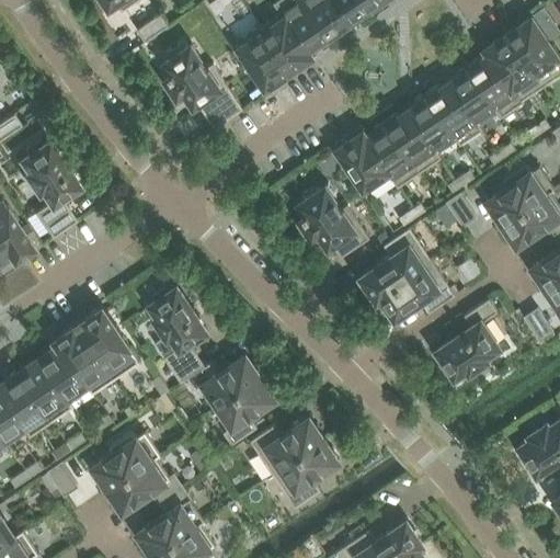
[(116,3),(122,12),(138,0),(103,0),(106,3),(106,4),(107,6),(110,8),(116,3)]
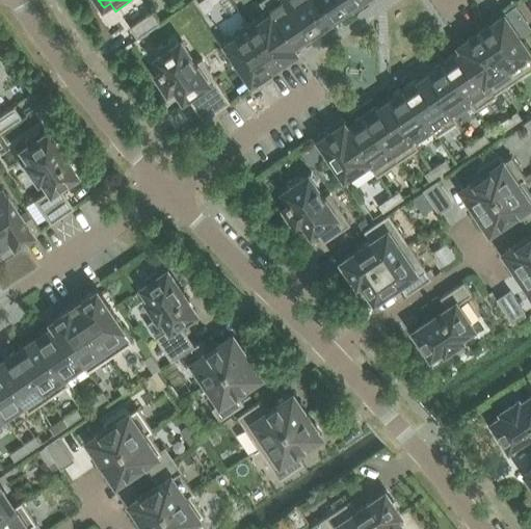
[(264,0),(259,3),(266,14),(265,15),(294,57),(294,56),(294,55),(296,54),(292,48),(299,43),(301,46),(311,40),(284,0),(264,0)]
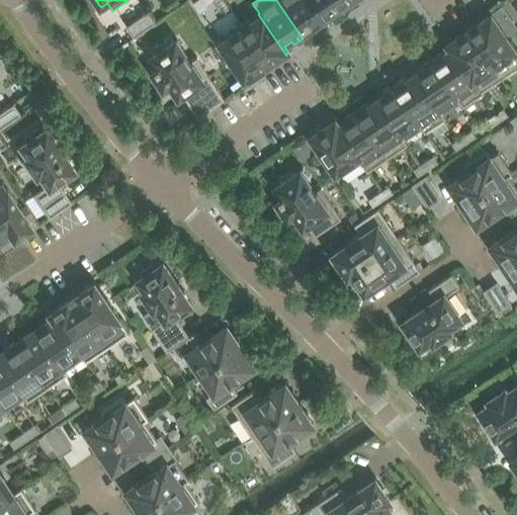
[(276,0),(303,38),(315,30),(314,27),(321,22),(306,0),(276,0)]
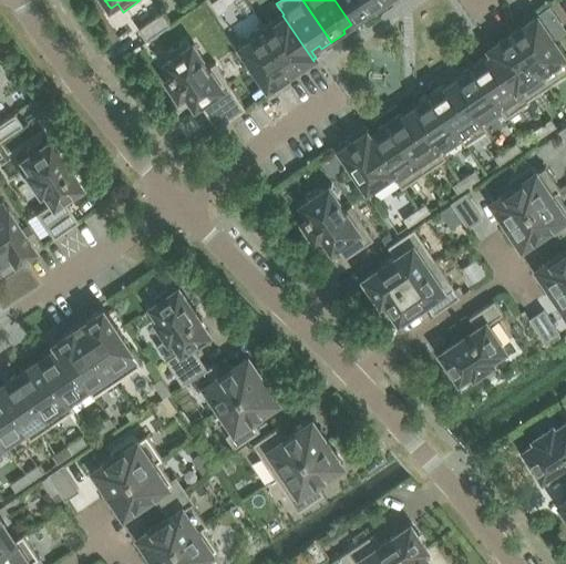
[(376,12),(366,0),(335,0),(351,24),(361,18),(363,21),(376,12)]
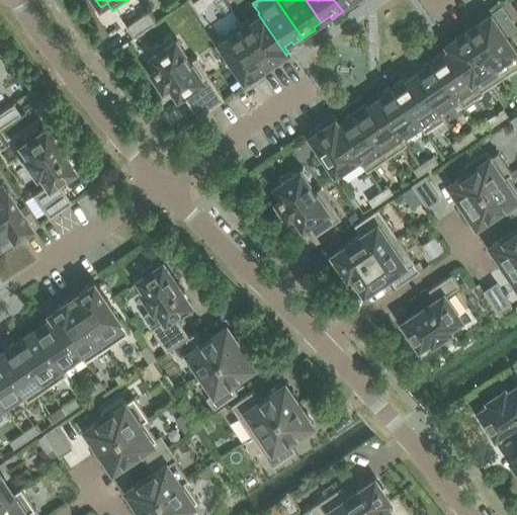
[(334,0),(343,11),(353,4),(351,1),(353,0),(334,0)]
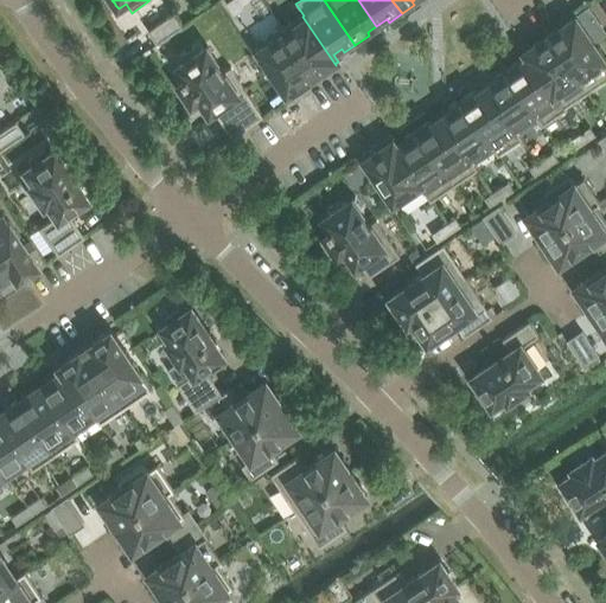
[(182,29),(173,15),(147,32),(157,45),(182,29)]
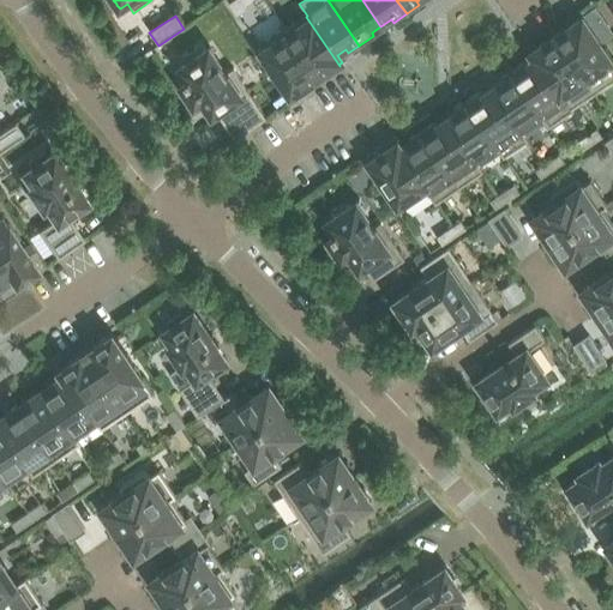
[(340,66),(306,17),(282,32),(316,82),(317,82),(316,79),(317,79),(318,80),(320,79),(319,77),(337,66),(337,67),(340,66)]
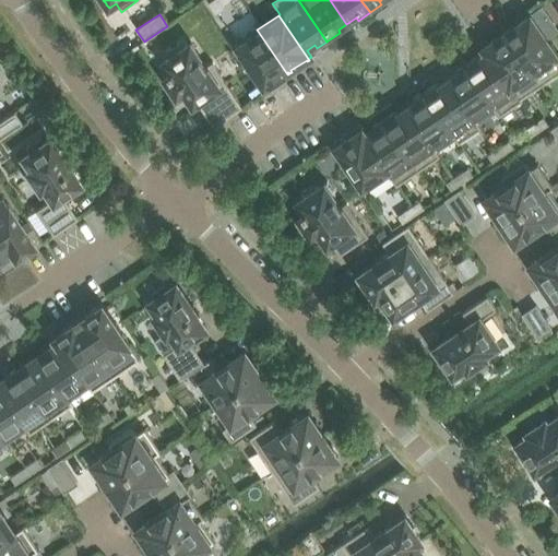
[(509,32),(508,31),(507,32),(543,85),(557,74),(557,59),(530,18),(527,20),(526,19),(524,20),(524,21),(509,32)]
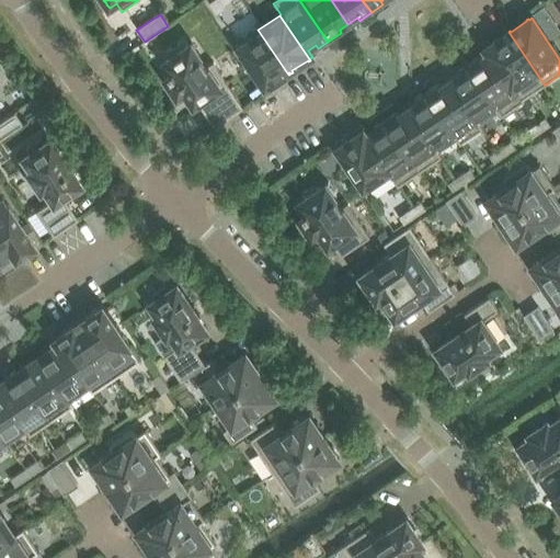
[(271,86),(286,75),(287,76),(288,75),(258,30),(236,45),(265,89),(269,87),(269,88),(271,87),(271,86)]
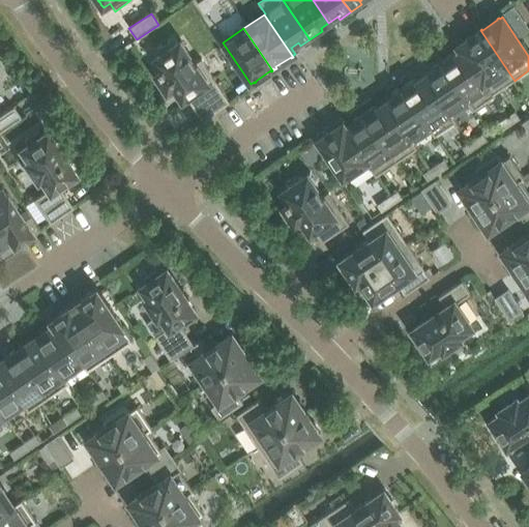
[(463,44),(462,42),(461,44),(495,94),(515,81),(480,30),(479,30),(480,31),(479,32),(478,31),(476,32),(477,33),(463,44)]
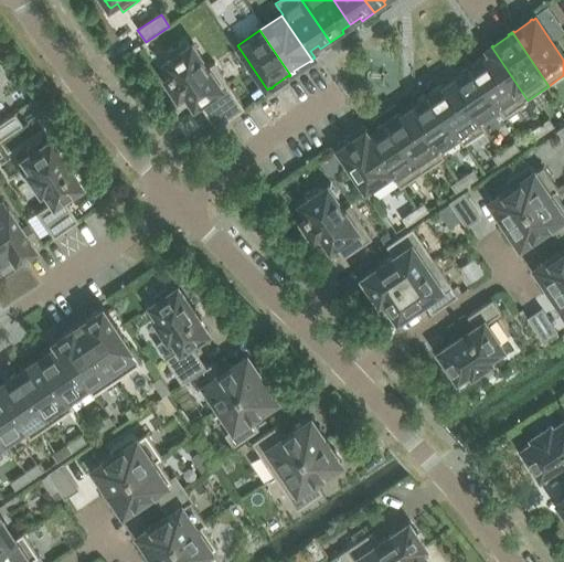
[(169,62),(166,64),(172,73),(170,75),(172,77),(167,82),(179,98),(185,94),(195,107),(199,105),(215,129),(244,110),(214,64),(208,69),(202,60),(201,60),(192,46),(189,49),(184,42),(165,55),(169,62)]
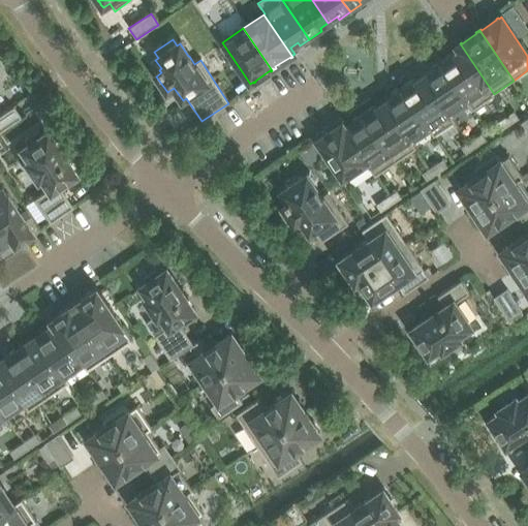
[(454,57),(452,55),(442,61),(474,110),(494,97),(493,95),(494,94),(460,43),(459,43),(460,44),(457,47),(461,53),(454,57)]
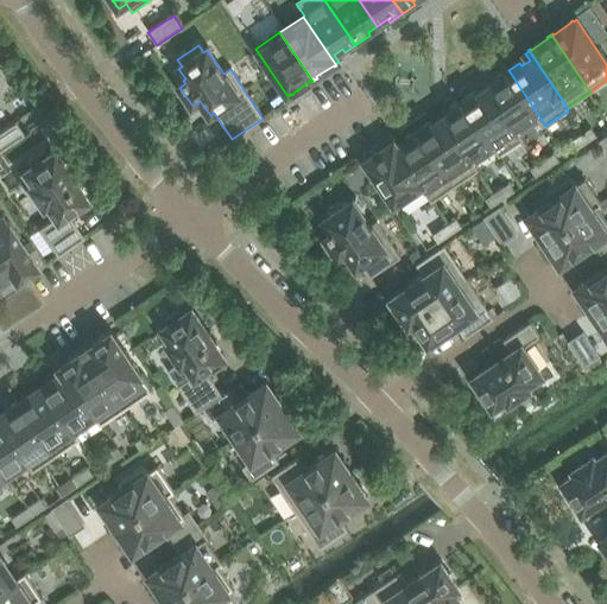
[(494,80),(497,83),(487,89),(523,141),(518,134),(538,121),(543,128),(545,126),(509,70),(494,80)]
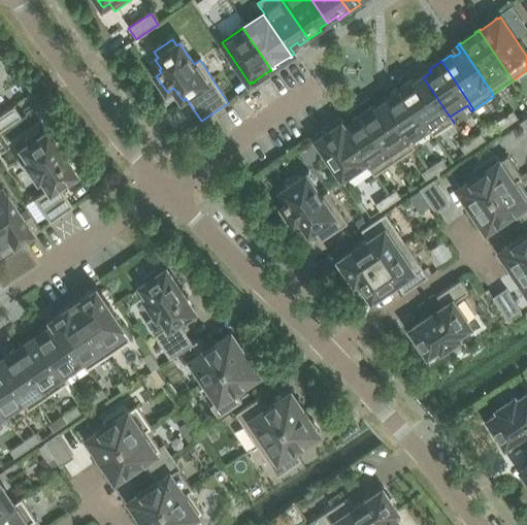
[(414,84),(412,80),(400,89),(433,137),(454,123),(423,77),(414,84)]
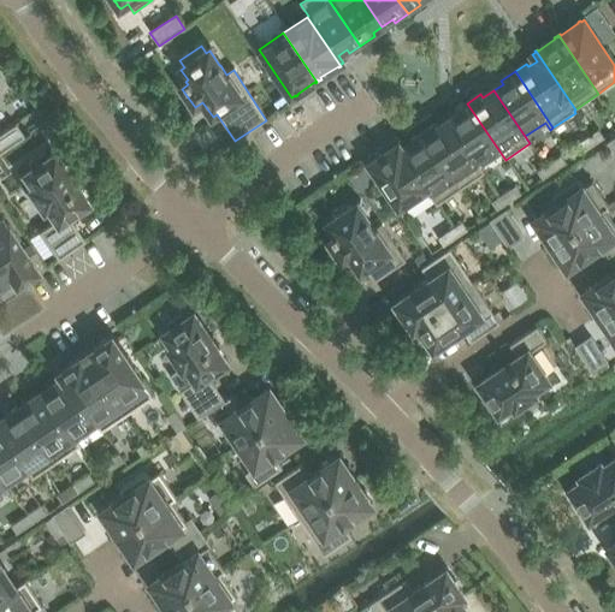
[(500,153),(504,160),(506,160),(467,104),(455,112),(457,114),(445,123),(482,176),(484,174),(479,167),(500,153)]
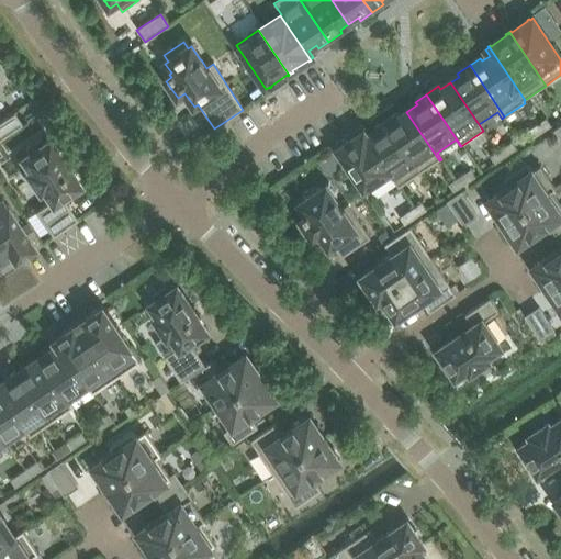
[(399,116),(397,114),(383,123),(418,175),(439,160),(406,112),(399,116)]
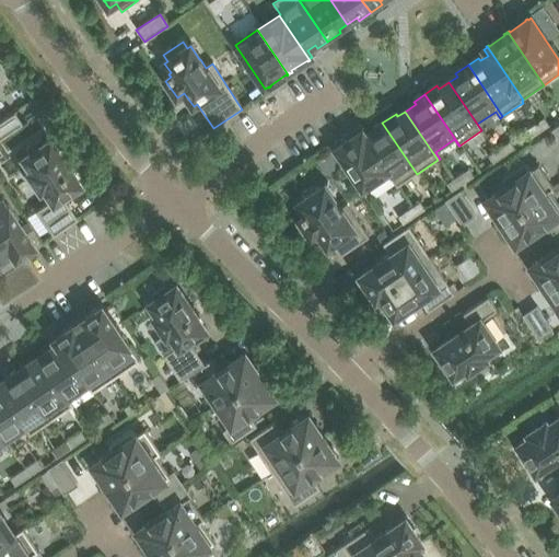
[(0,139),(21,126),(12,114),(0,122),(0,139)]
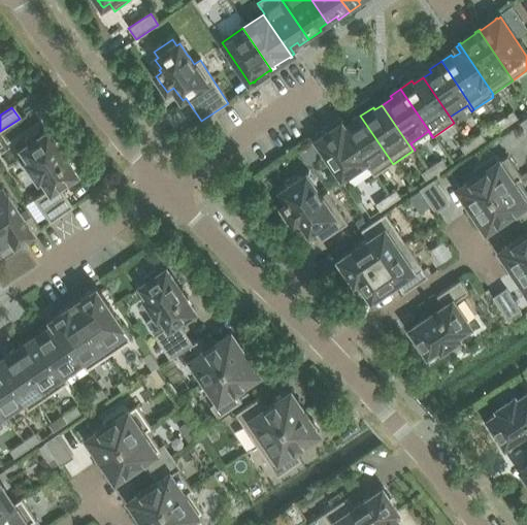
[(518,120),(513,112),(507,116),(513,124),(518,120)]
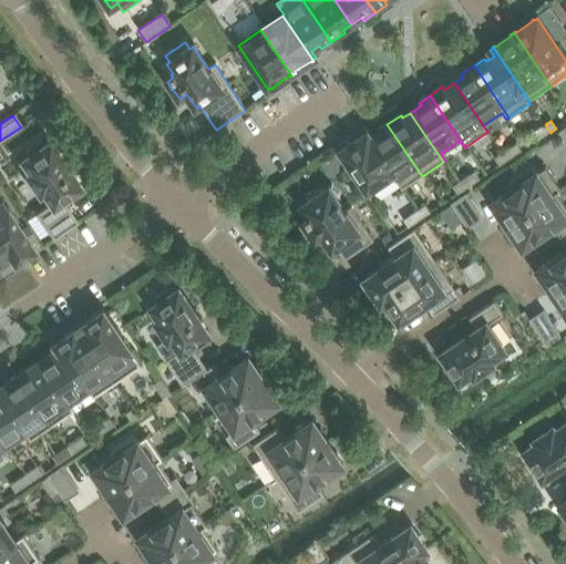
[(363,135),(363,134),(362,134),(393,181),(394,180),(402,190),(422,176),(387,124),(377,131),(379,134),(371,140),(367,133),(363,135)]
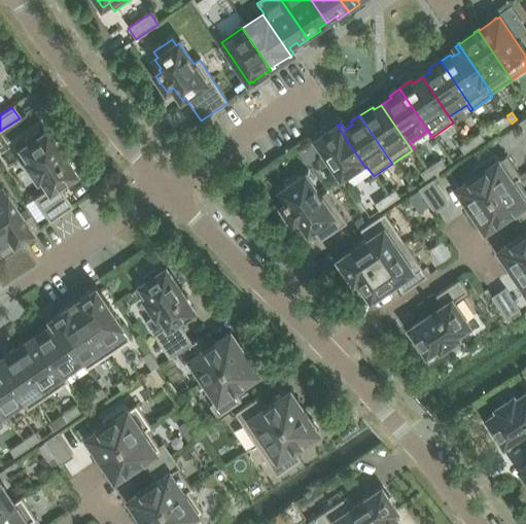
[(491,127),(496,134),(512,124),(506,115),(491,127)]
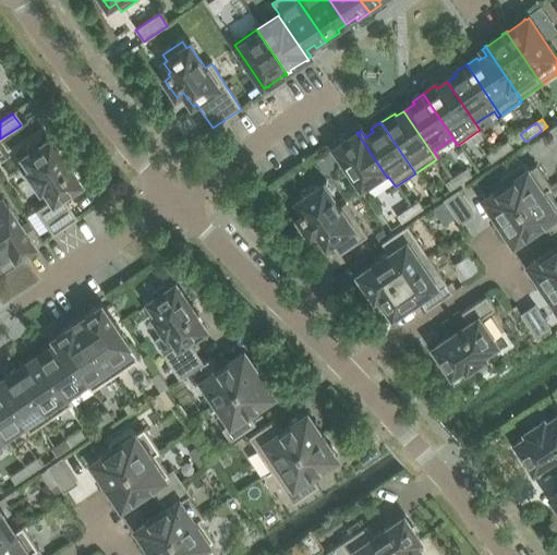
[(338,147),(335,148),(364,193),(387,178),(356,132),(355,133),(355,134),(340,145),(339,144),(337,146),(338,147)]
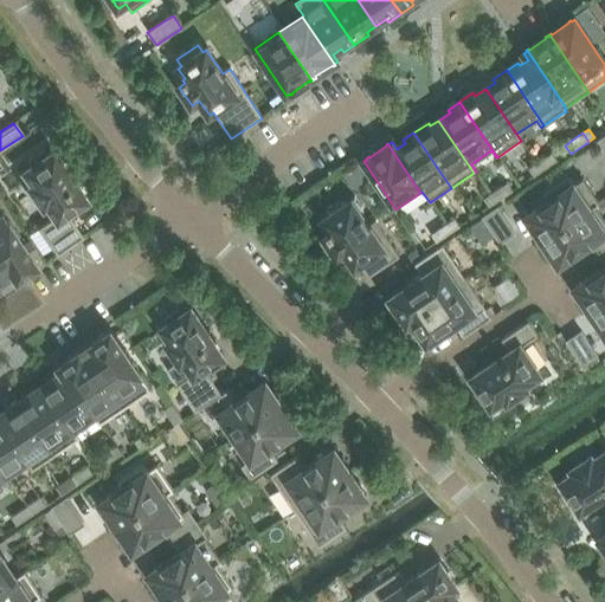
[(82,239),(65,213),(83,200),(51,154),(46,156),(45,157),(42,153),(26,163),(30,168),(27,169),(29,169),(23,173),(32,186),(29,188),(40,207),(45,205),(55,218),(37,230),(56,257),(82,239)]
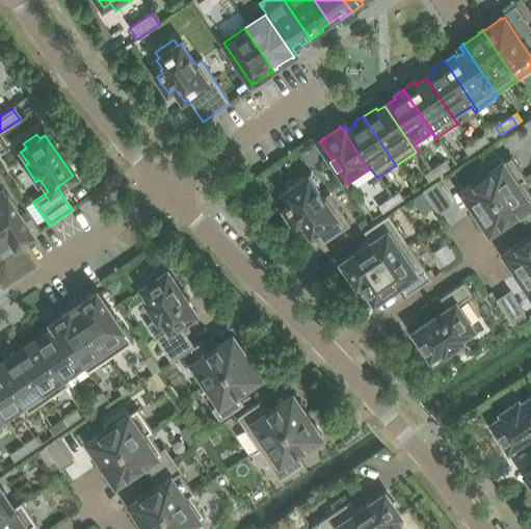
[(488,142),(484,135),(471,144),(476,152),(488,142)]
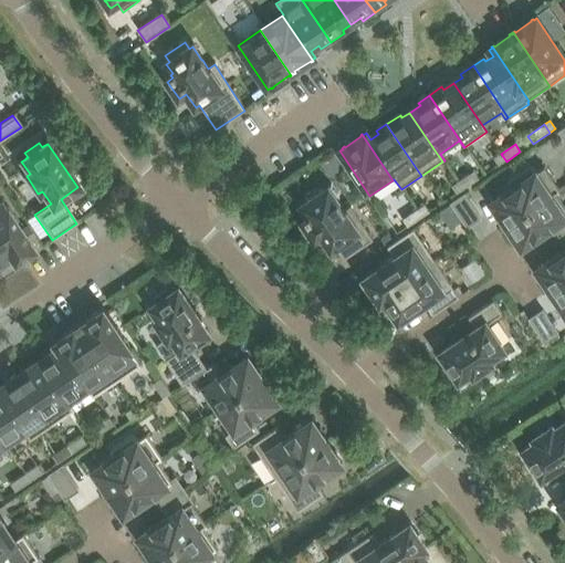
[(493,159),(499,167),(506,162),(501,154),(493,159)]
